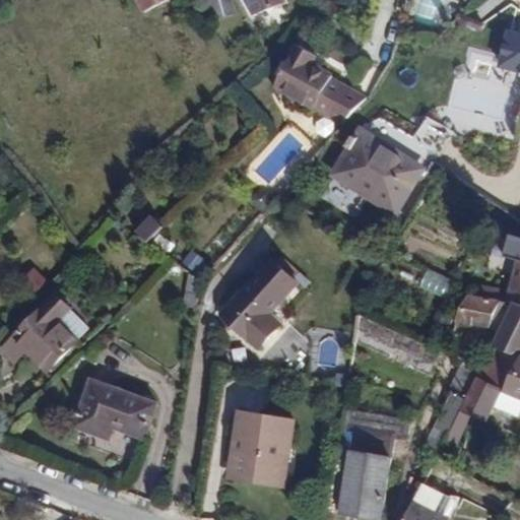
[(137,0),(143,11),(167,0),(137,0)]
